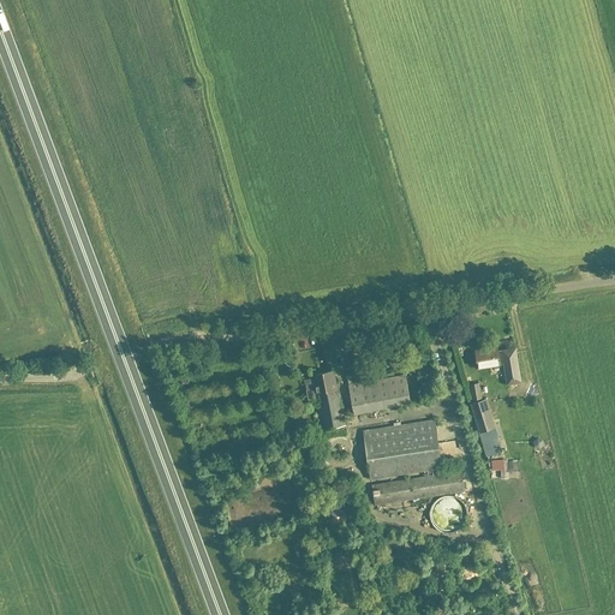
[(496,347),(475,352),(478,369),(500,365),(500,364),(503,364),(507,384),(521,382),(515,348),(497,352),(496,347)]
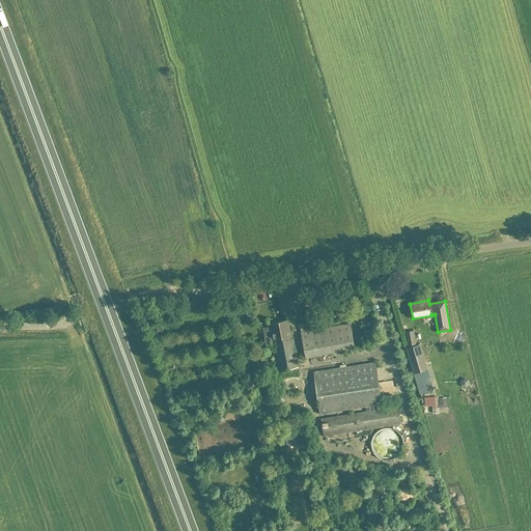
[(272,335),(264,337),(266,345),(274,343),(279,371),(298,368),(288,320),(270,324),(272,335)]
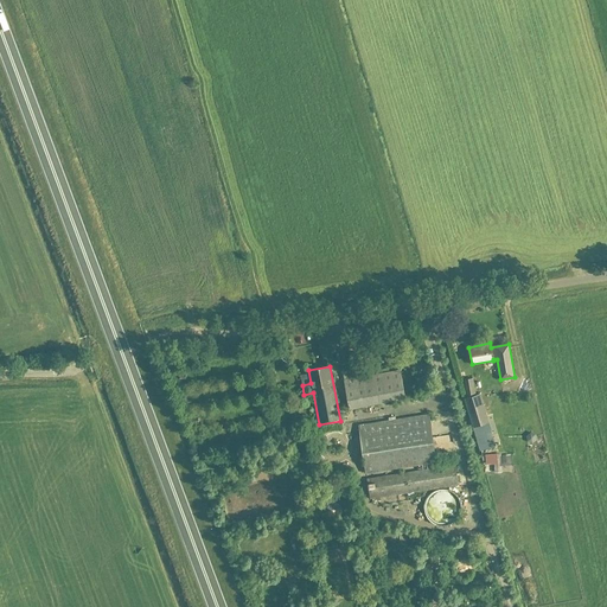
[(344,381),(350,409),(406,398),(400,370),(344,381)]
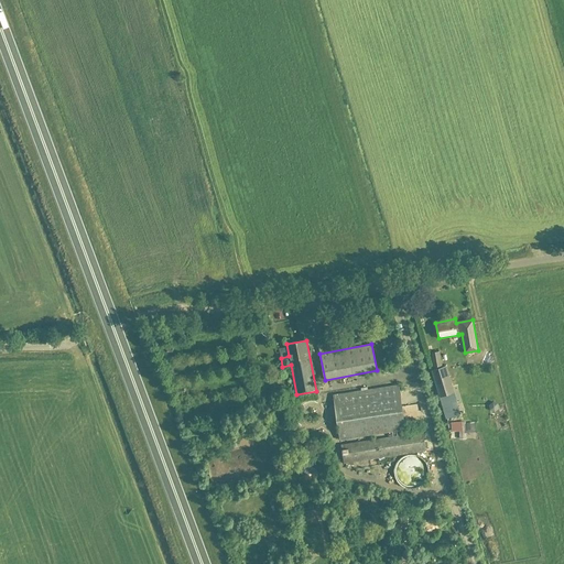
[(431,354),(433,367),(442,366),(440,351),(431,354)]
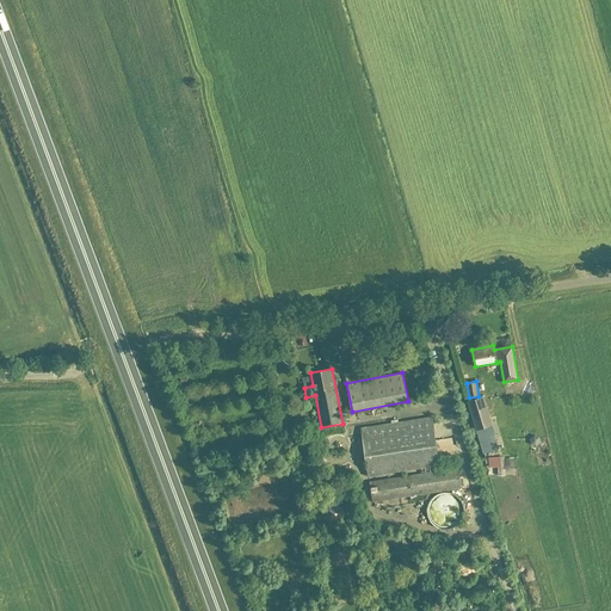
[(476,430),(491,426),(482,397),(468,402),(476,430)]
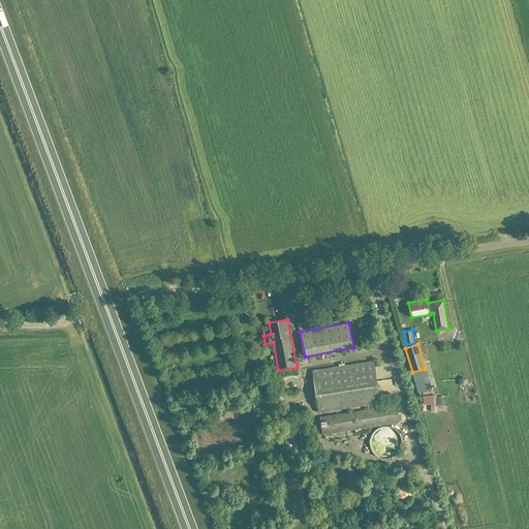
[(374,362),(312,372),(318,412),(380,403),(374,362)]
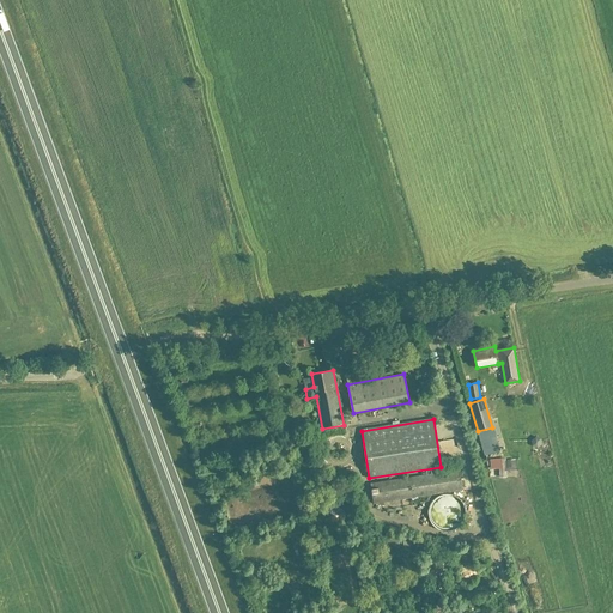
[(536,423),(536,435),(547,435),(546,423),(536,423)]
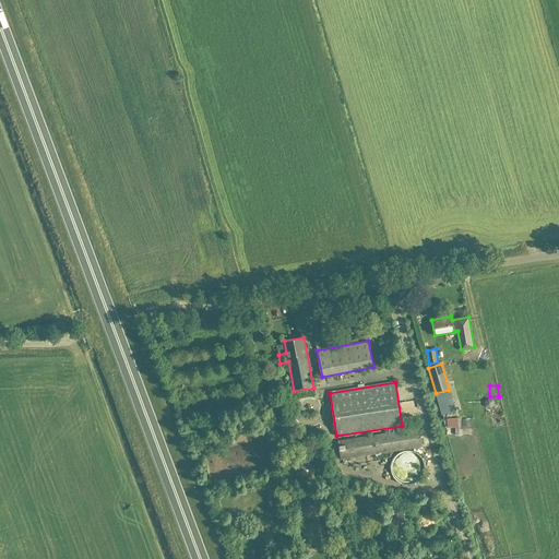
[(464,425),(462,415),(450,418),(452,428),(464,425)]
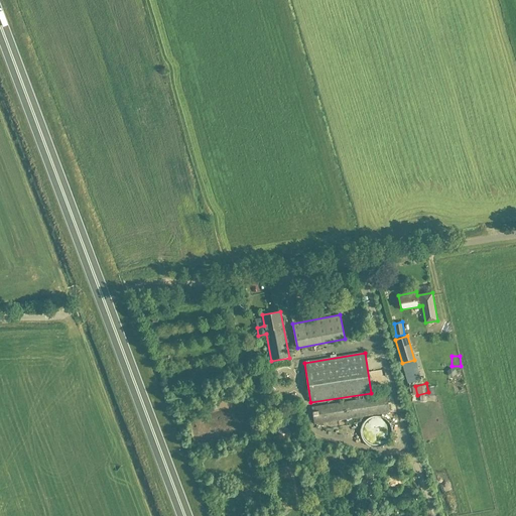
[(387,395),(311,407),(314,424),(389,412),(387,395)]
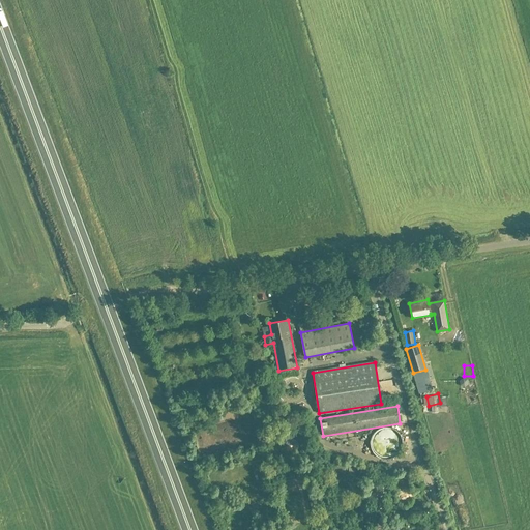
[(371,439),(370,443),(371,448),(373,453),(377,457),(381,459),(386,460),(391,459),(395,457),(400,453),(402,448),(403,443),(402,439),(400,434),(395,431),(391,429),(386,428),(381,429),(377,431),(373,434),(371,439)]
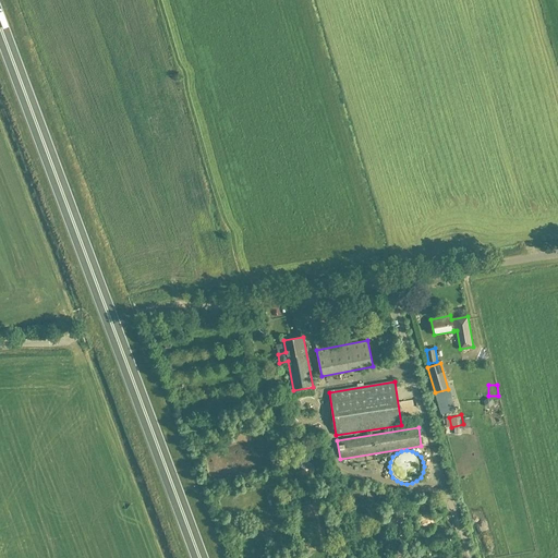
[(282,496),(276,497),(278,507),(284,505),(282,496)]
